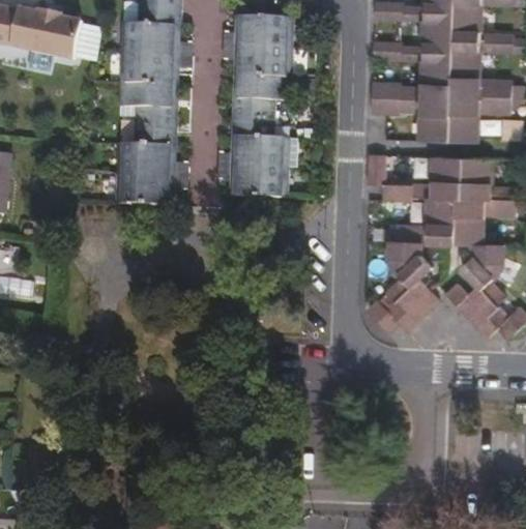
[(173,208),(179,0),(137,0),(137,1),(137,23),(122,23),(119,108),(135,109),(134,145),(118,144),(115,205),(173,208)]
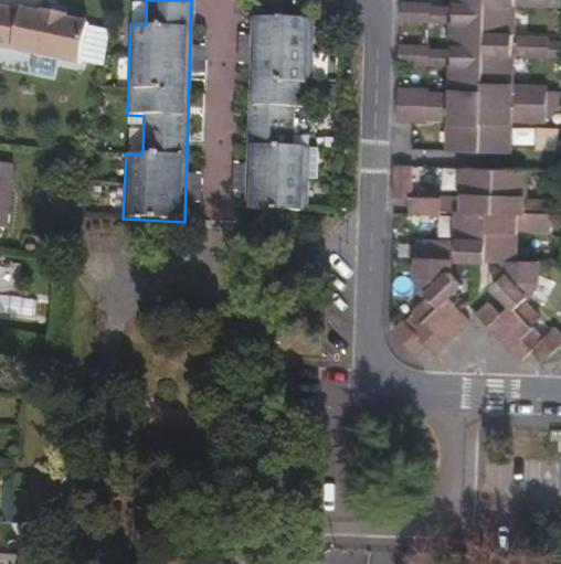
[(146,24),(146,1),(130,0),(130,24),(146,24)]
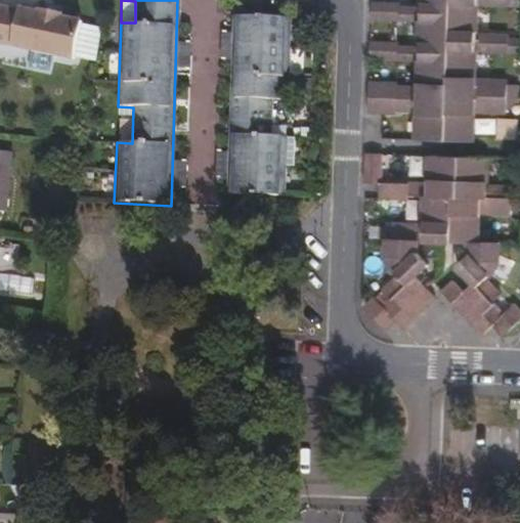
[(451,3),(451,0),(422,0),(423,7),(401,6),(401,4),(373,2),(372,18),(421,20),(450,20),(451,3)]
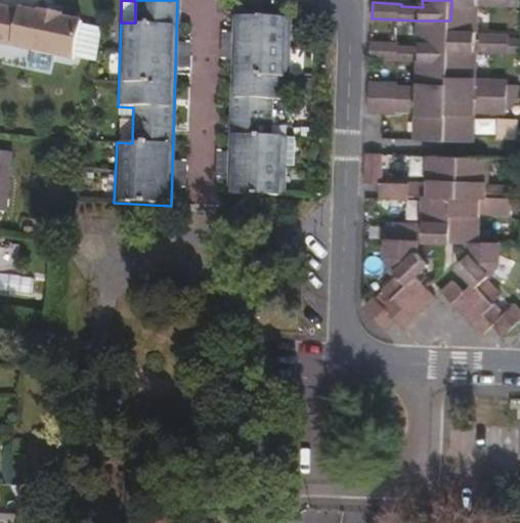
[(477,34),(478,18),(473,18),(474,4),(451,3),(450,20),(449,50),(471,51),(519,53),(519,40),(509,40),(509,36),(477,34)]
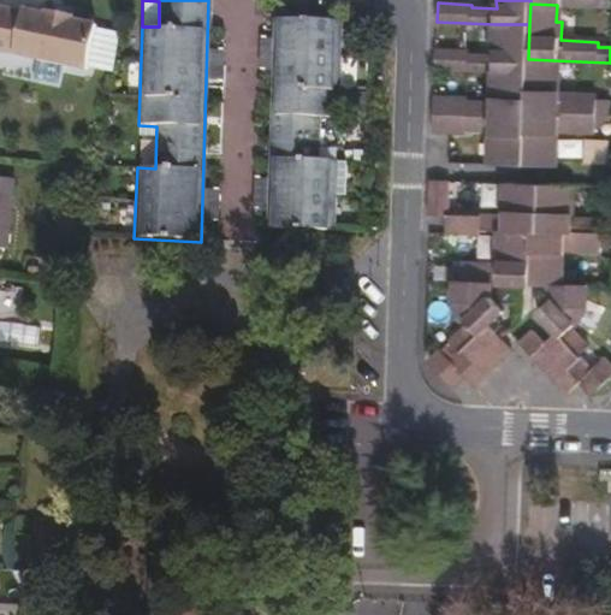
[(87,67),(96,23),(72,18),(73,16),(46,9),(46,12),(23,7),(23,10),(0,5),(0,49),(13,52),(87,67)]
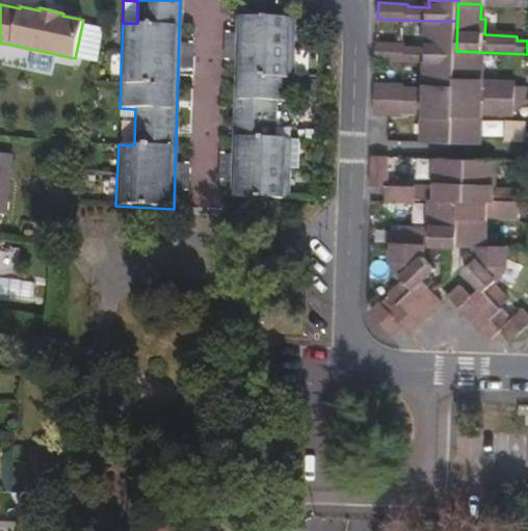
[(289,106),(292,18),(236,15),(229,198),(286,201),(287,170),(281,170),(282,141),(272,140),(273,105),(289,106)]
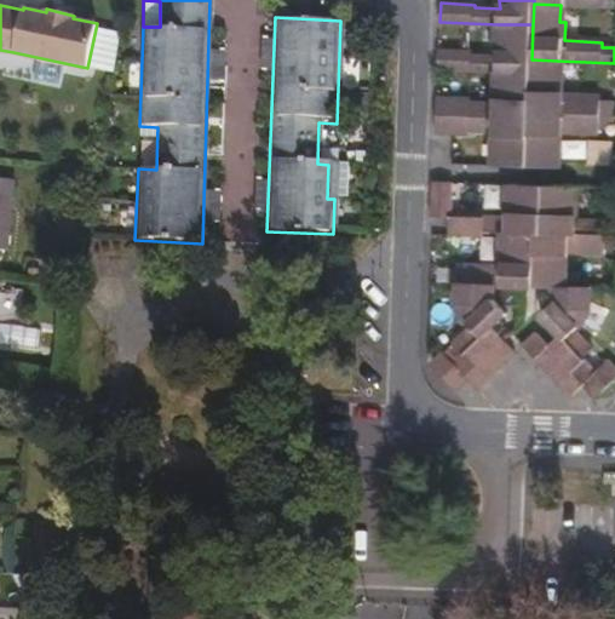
[(528,113),(532,59),(533,24),(498,24),(496,56),(472,56),(472,52),(438,50),(437,69),(496,72),(494,103),(470,101),(470,98),(436,97),(435,115),(528,119),(528,113)]
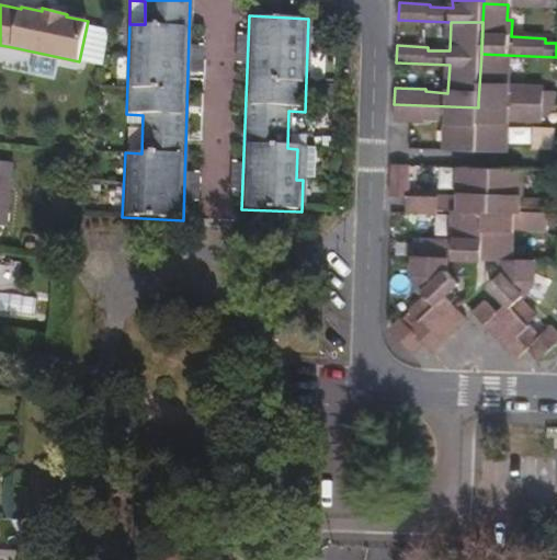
[(76,77),(79,61),(12,47),(8,71),(34,77),(35,75),(69,81),(76,77)]
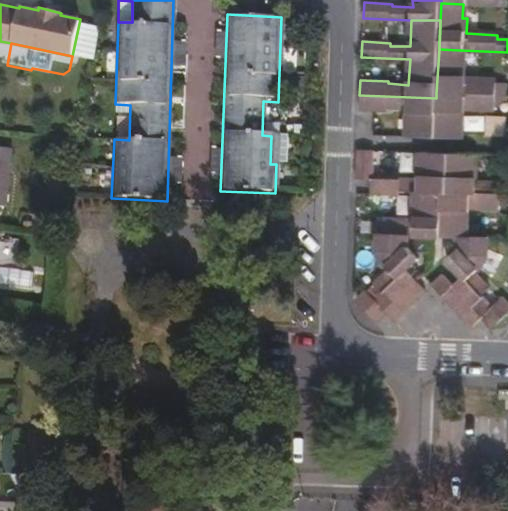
[(464,78),(465,62),(460,62),(460,50),(439,49),(436,93),(505,96),(505,84),(495,84),(495,79),(464,78)]
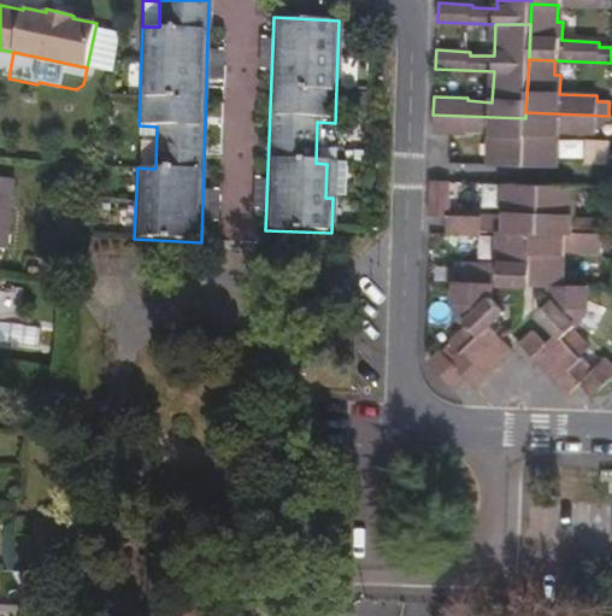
[(557,151),(558,133),(596,134),(596,129),(607,129),(608,116),(525,112),(525,118),(524,165),(549,166),(549,151),(557,151)]
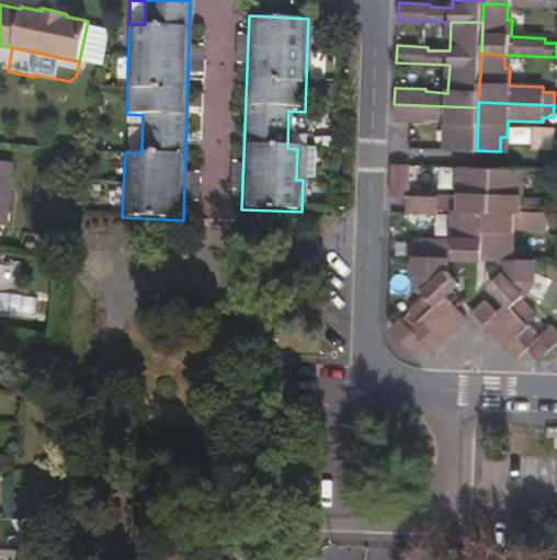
[(477,150),(478,107),(394,104),(394,120),(424,122),(424,117),(446,118),(445,149),(477,150)]
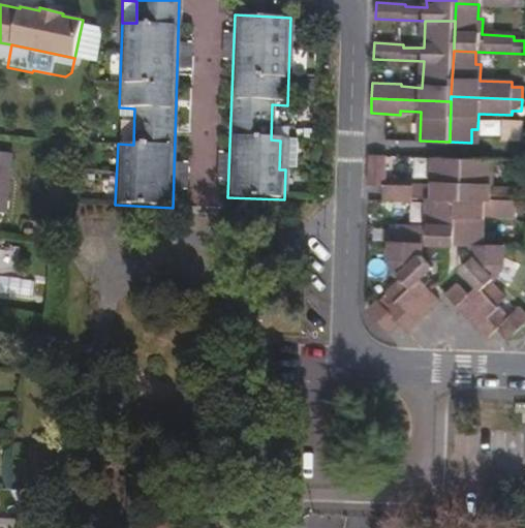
[(0,200),(9,202),(16,142),(0,140),(0,200)]
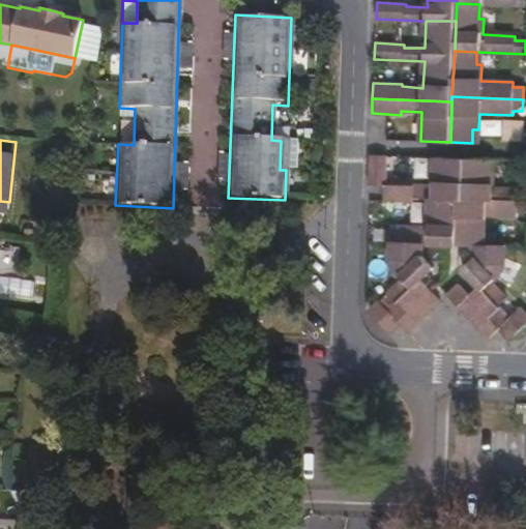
[(294,170),(294,141),(281,141),(280,170),(286,170),(294,170)]
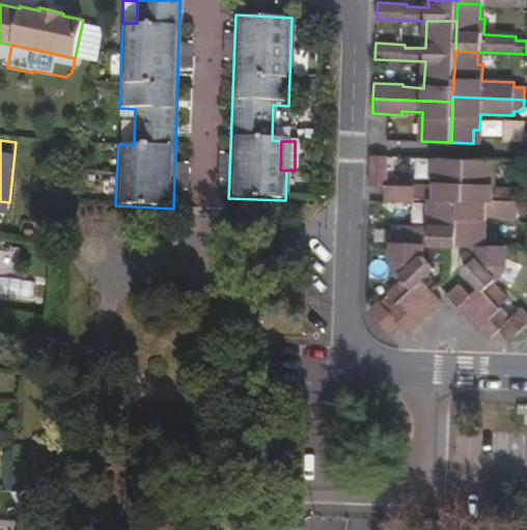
[(462,199),(463,159),(434,158),(433,186),(384,184),(385,156),(370,155),(368,185),(382,185),(382,199),(412,200),(412,198),(434,198),(454,199),(462,199)]
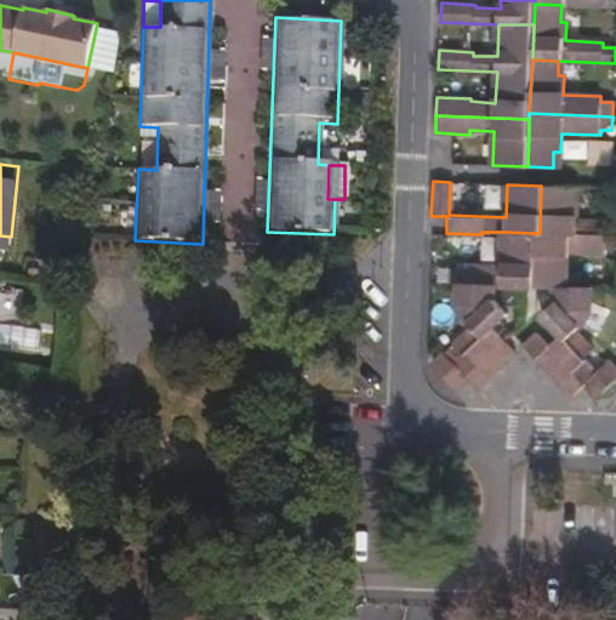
[(574,222),(576,188),(541,186),(540,233),(599,235),(599,222),(574,222)]
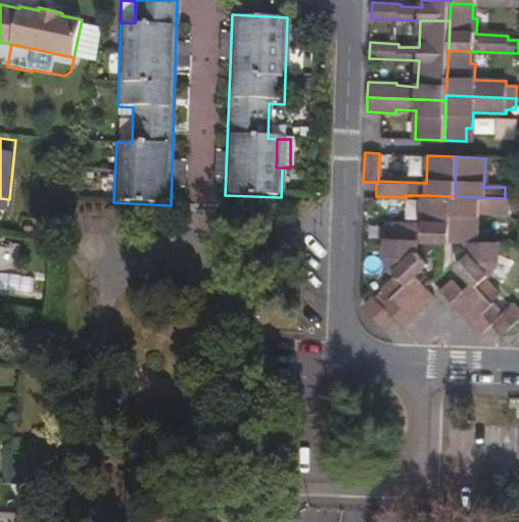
[(446,242),(447,196),(427,195),(426,208),(422,208),(421,225),(388,223),(388,226),(377,226),(377,239),(384,239),(413,240),(446,242)]
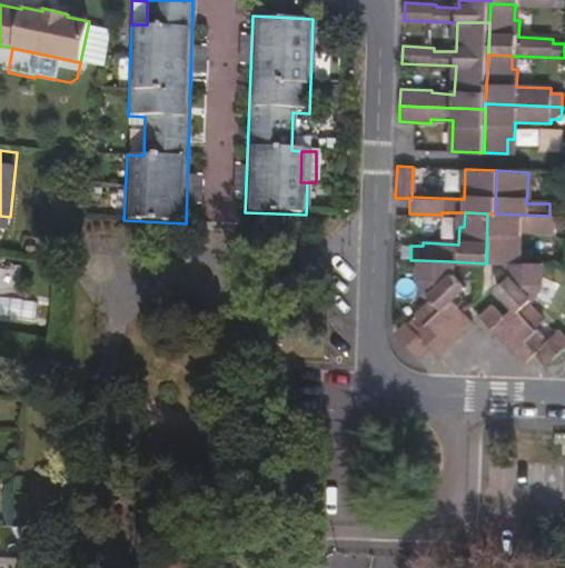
[(515,250),(516,232),(552,235),(552,230),(564,230),(564,217),(549,216),(495,213),(487,213),(486,263),(505,263),(509,263),(511,250),(515,250)]
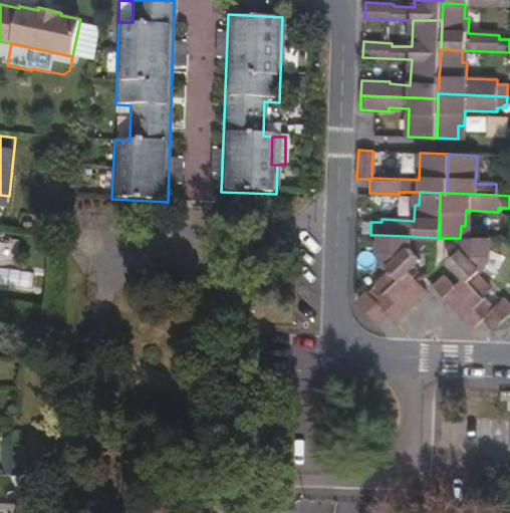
[(416,259),(406,248),(406,236),(377,235),(376,252),(380,263),(387,270),(371,284),(378,293),(380,291),(392,282),(403,272),(416,259)]
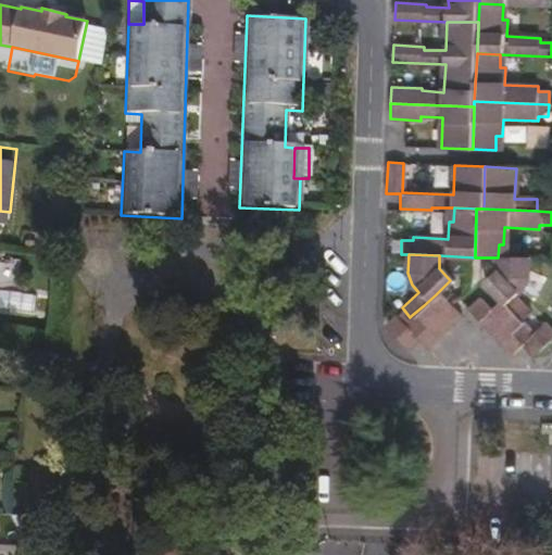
[(519,290),(525,274),(526,259),(498,257),(493,257),(493,272),(480,284),(498,302),(509,314),(518,323),(527,314),(512,298),(519,290)]
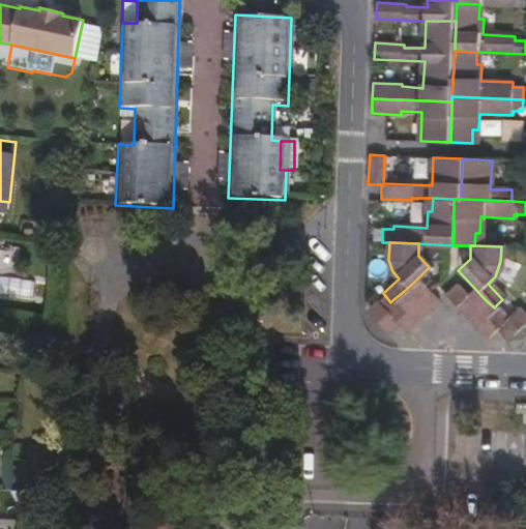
[(436,302),(415,281),(404,291),(425,313),(436,302)]
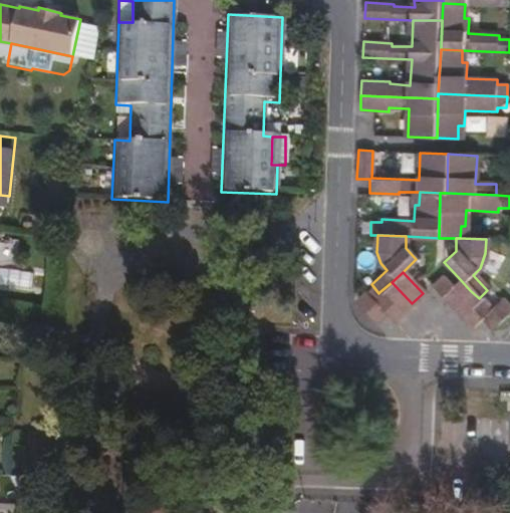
[(450,288),(440,278),(430,288),(440,298),(450,288)]
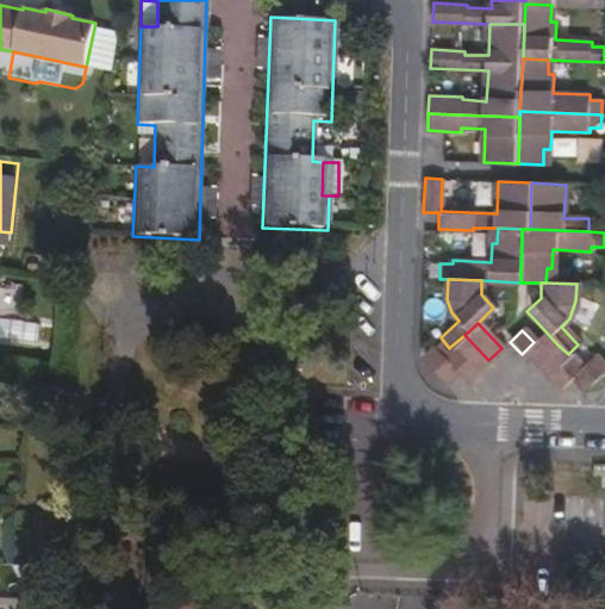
[(557,345),(546,331),(534,342),(522,354),(532,366),(557,345)]
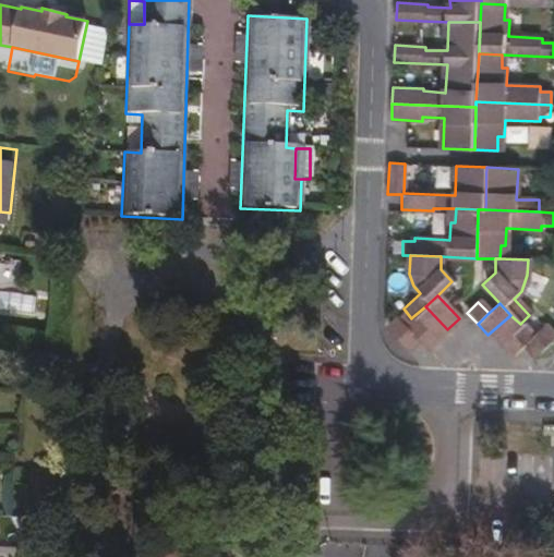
[(447,329),(425,306),(413,316),(435,339),(447,329)]
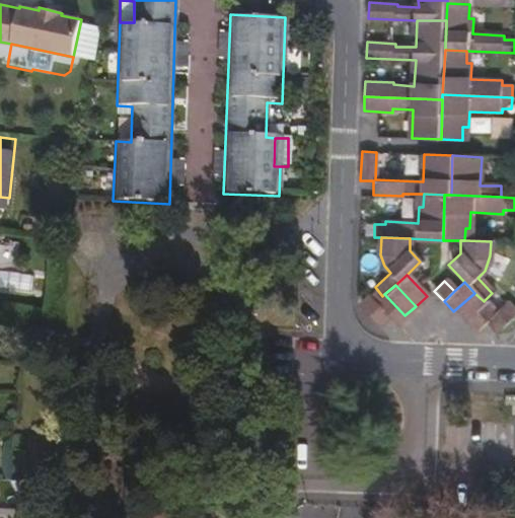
[(373,304),(382,296),(375,287),(366,295),(373,304)]
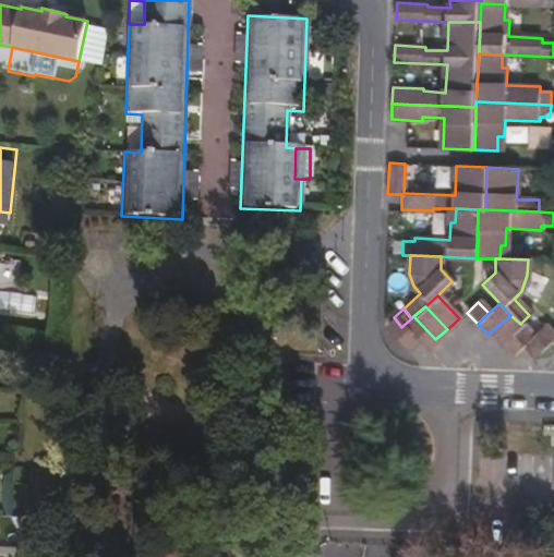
[(498,347),(521,325),(520,324),(510,315),(488,335),(498,347)]
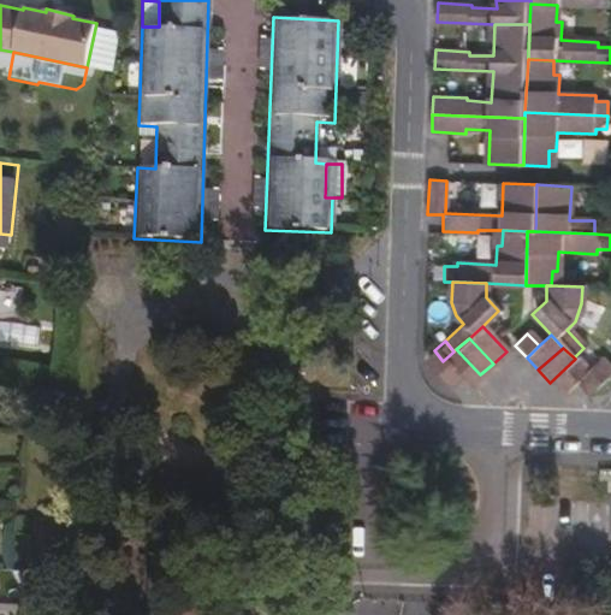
[(480,374),(456,349),(454,352),(443,361),(458,377),(468,388),(480,374)]
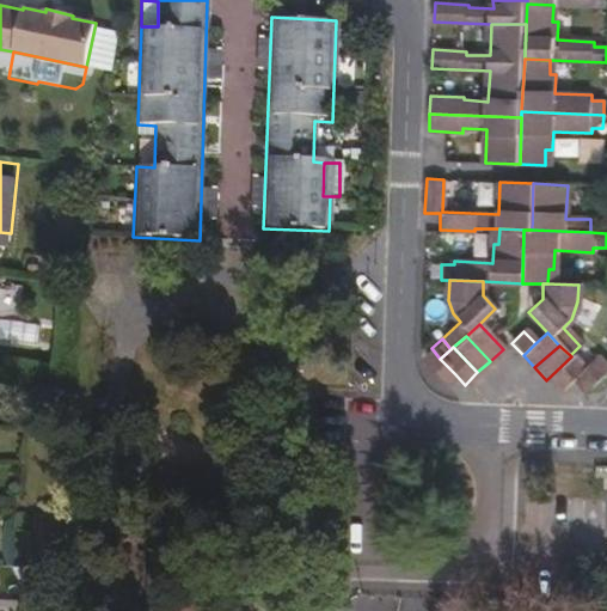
[(455,374),(440,359),(431,348),(417,360),(442,388),(455,374)]
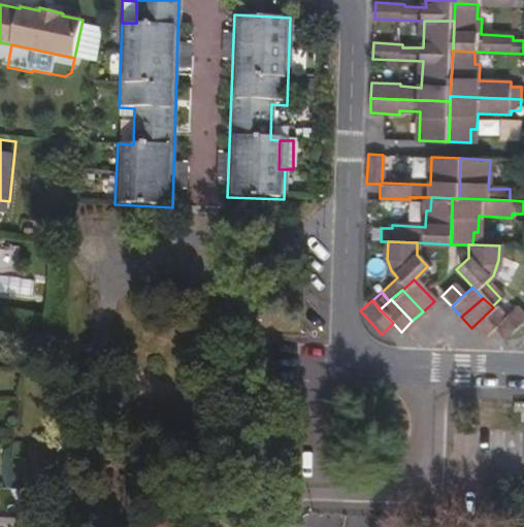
[(492,330),(503,318),(493,307),(471,328),(483,339),(492,330)]
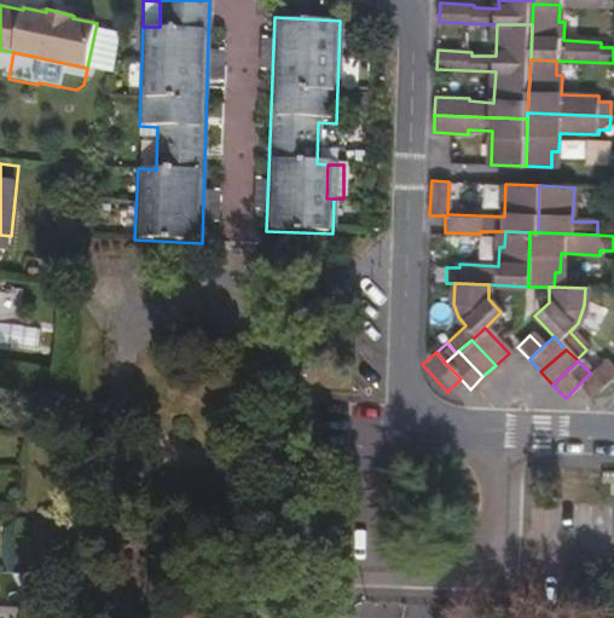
[(588,399),(613,376),(601,363),(590,373),(577,387),(588,399)]
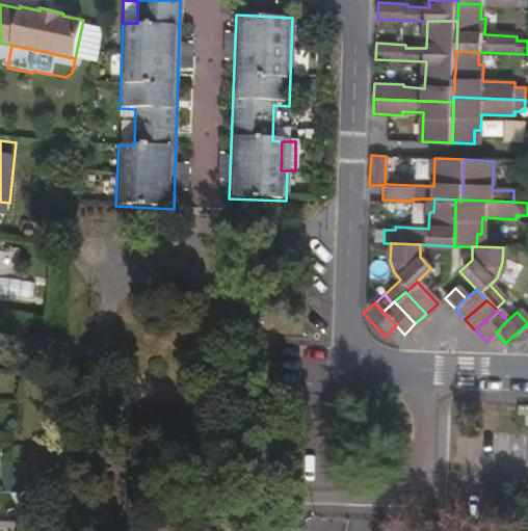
[(501,515),(501,504),(490,505),(491,516),(501,515)]
